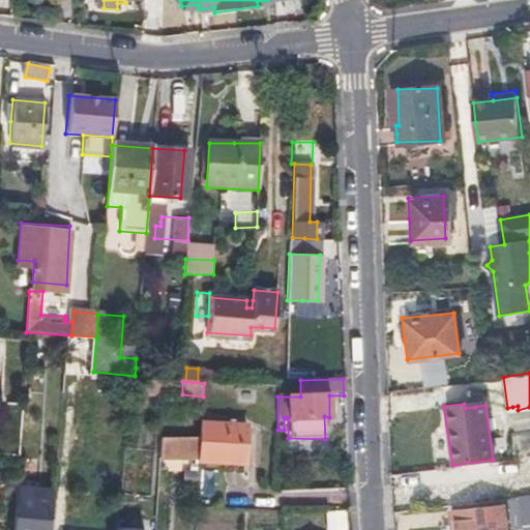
[(247,425),(225,424),(202,423),(201,438),(200,460),(200,462),(245,464),(247,425)]
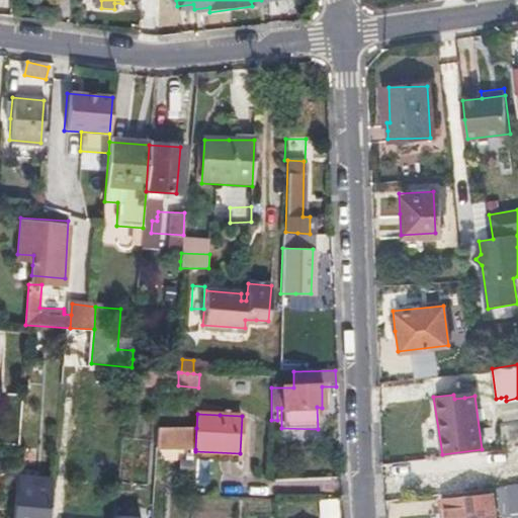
[(195,449),(196,428),(158,428),(156,448),(195,449)]
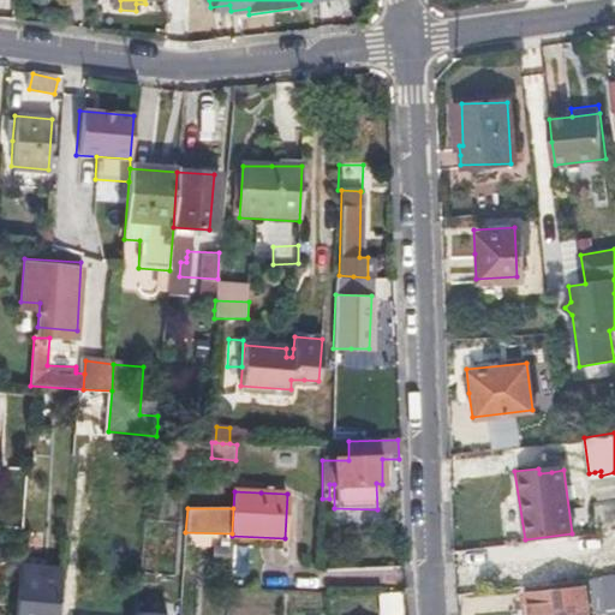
[(19,569),(17,602),(15,614),(55,614),(60,572),(19,569)]
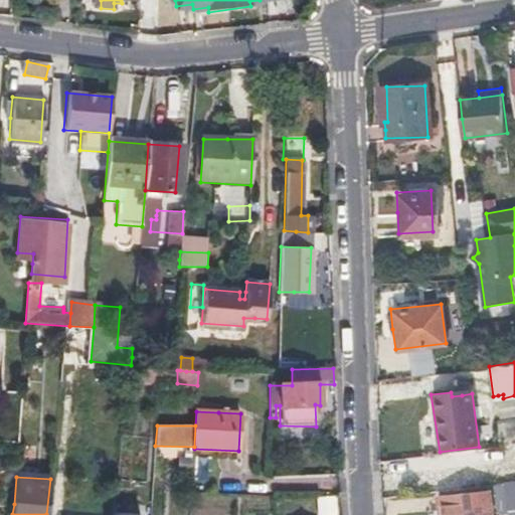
[(495,485),(496,494),(498,504),(501,504),(502,507),(508,506),(505,484),(495,485)]
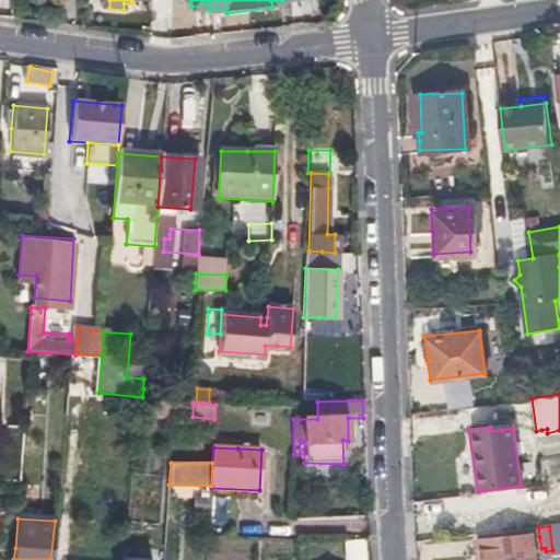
[(535,559),(533,534),(510,537),(487,539),(489,551),(475,553),(476,559),(535,559)]
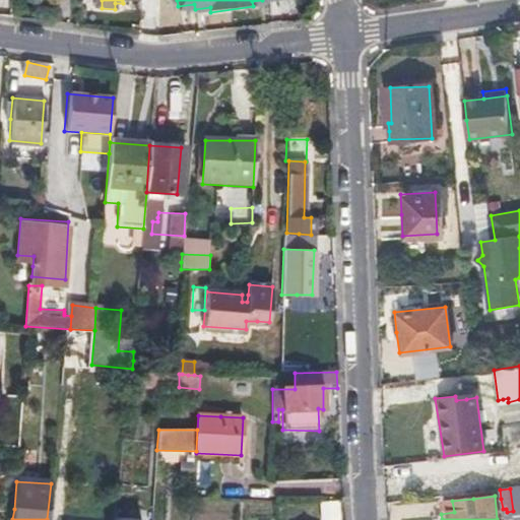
[(339,502),(323,501),(322,518),(339,518),(339,502)]
